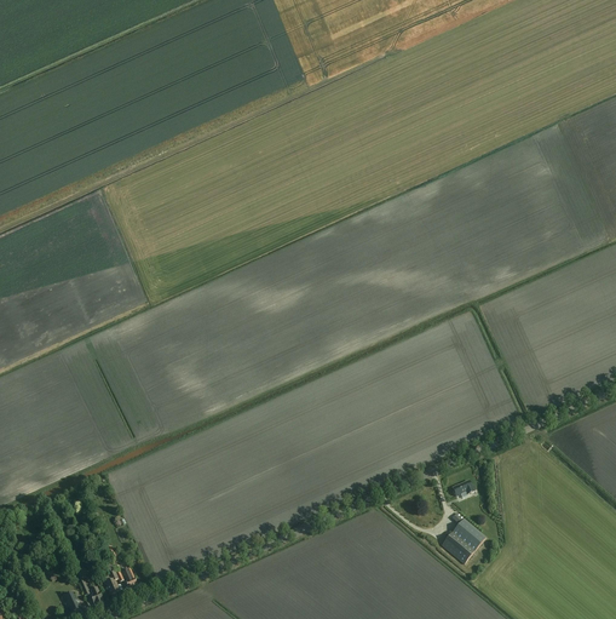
[(453,494),(454,494),(458,493),(458,492),(462,489),(464,493),(473,489),(471,485),(467,486),(465,480),(454,485),(449,486),(450,487),(449,487),(450,489),(449,489),(450,493),(452,492),(453,494)]
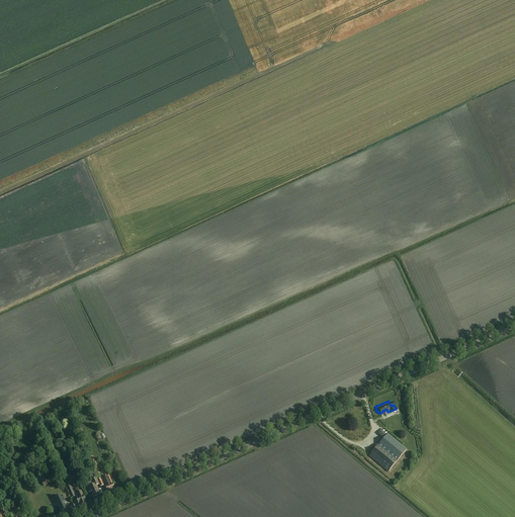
[(366,454),(385,470),(404,448),(378,428),(374,432),(380,438),(366,454)]
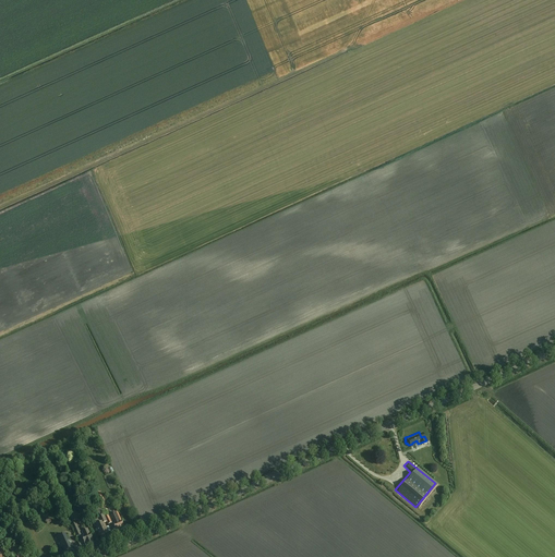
[(91,525),(92,525),(96,536),(104,533),(99,523),(103,522),(104,524),(108,523),(105,516),(101,518),(98,511),(96,507),(91,508),(92,513),(94,513),(96,517),(94,518),(91,519),(89,521),(89,523),(91,525)]
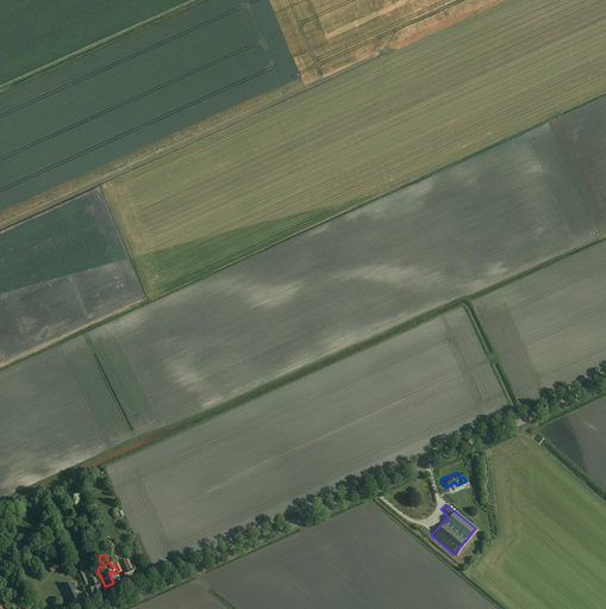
[(119,572),(123,579),(131,576),(126,565),(124,560),(120,563),(123,571),(119,572)]
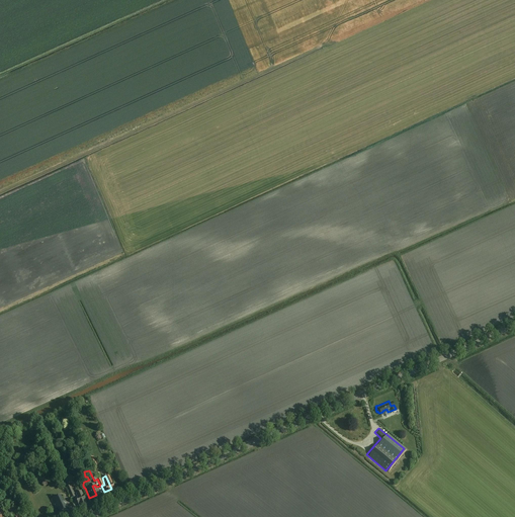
[(70,485),(64,488),(68,498),(72,497),(70,494),(73,493),(70,485)]
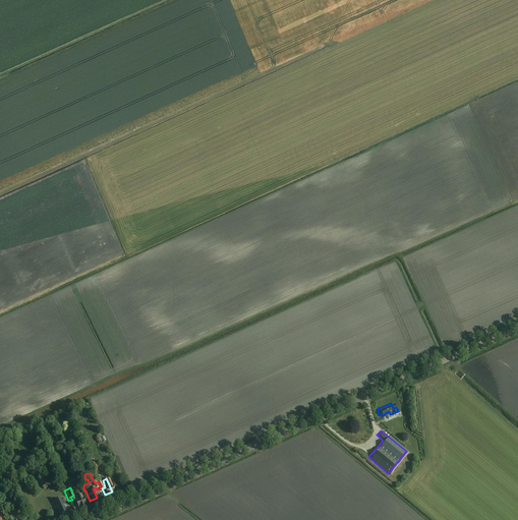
[(40,506),(46,504),(41,492),(35,495),(40,506)]
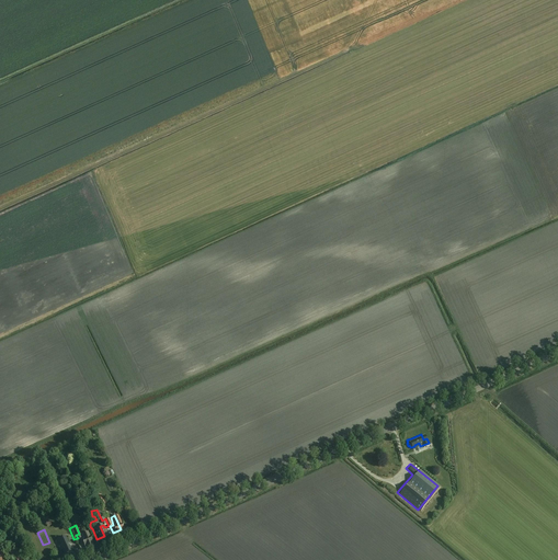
[(81,546),(83,549),(90,546),(89,543),(90,543),(87,536),(84,533),(79,535),(81,539),(79,540),(81,546)]
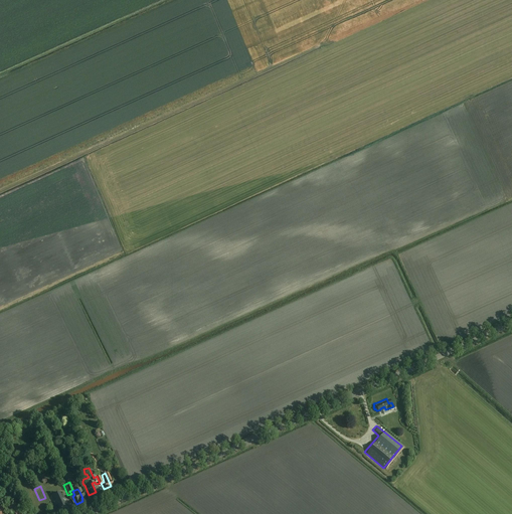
[(58,492),(51,495),(52,498),(52,499),(52,500),(52,501),(52,502),(53,503),(54,504),(55,504),(57,509),(64,506),(62,501),(62,500),(62,499),(62,498),(61,497),(60,496),(59,496),(58,492)]
